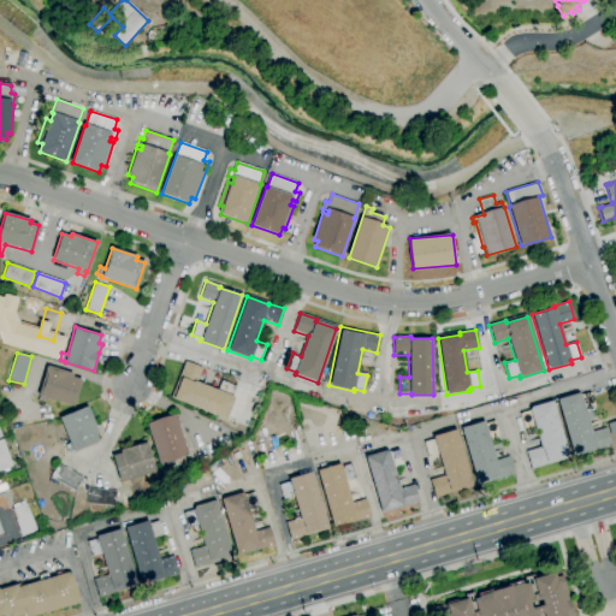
[(226,420),(182,402),(171,398),(185,362),(202,368),(196,381),(235,397),(226,420)]
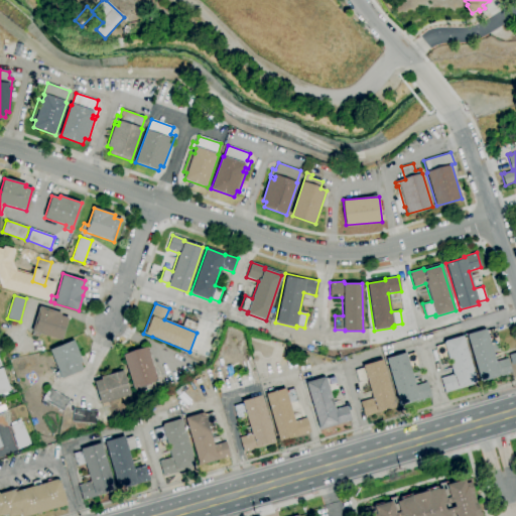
[(61,341),(39,334),(38,338),(31,336),(33,332),(32,332),(39,306),(61,313),(60,315),(68,318),(61,341)]
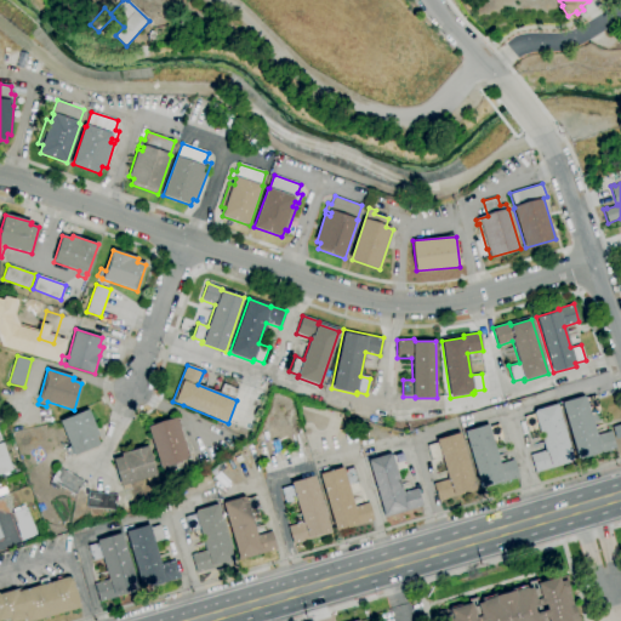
[(579,460),(562,402),(582,396),(584,398),(585,397),(585,399),(596,396),(600,410),(590,414),(597,436),(610,431),(616,449),(579,460)]
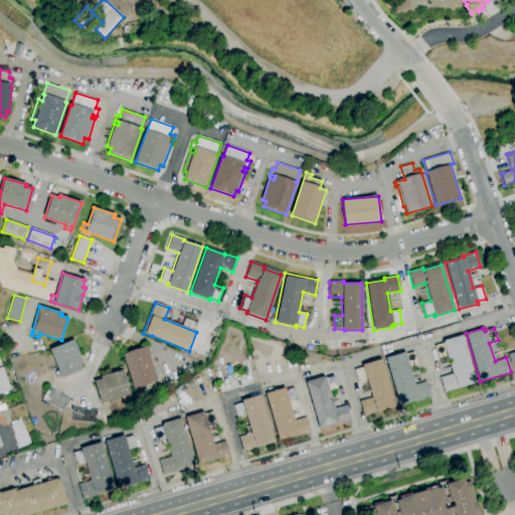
[(444,391),(440,377),(452,374),(447,356),(439,358),(435,346),(443,343),(442,341),(462,335),(476,382),(444,391)]
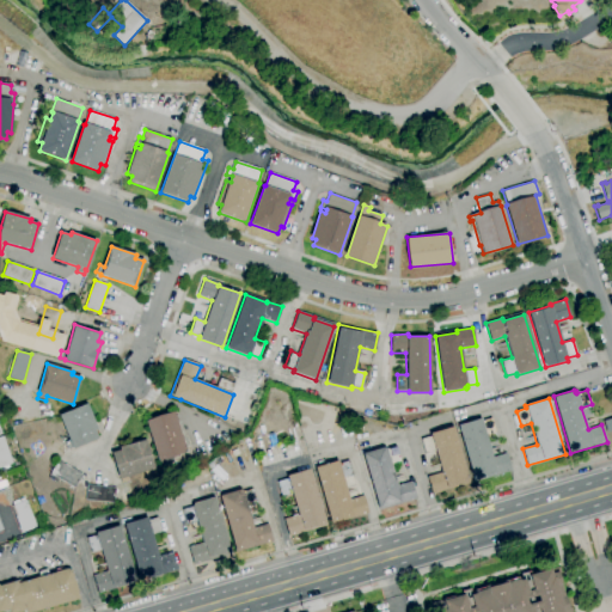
[(67,450),(63,442),(69,440),(59,415),(87,403),(97,428),(95,429),(98,438),(73,448),(72,447),(67,450)]
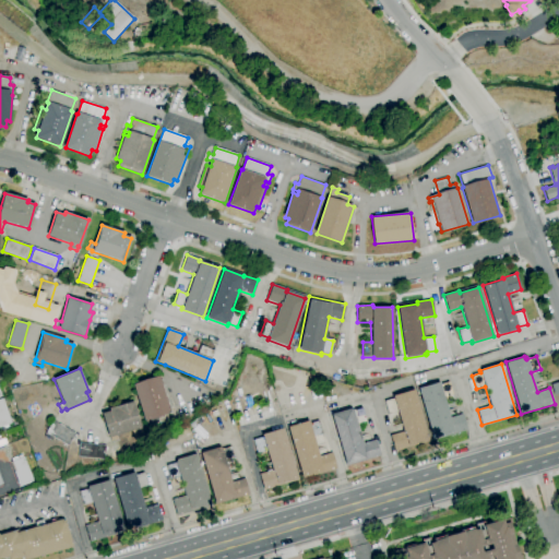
[(146,426),(133,384),(159,376),(170,412),(157,416),(159,423),(146,426)]
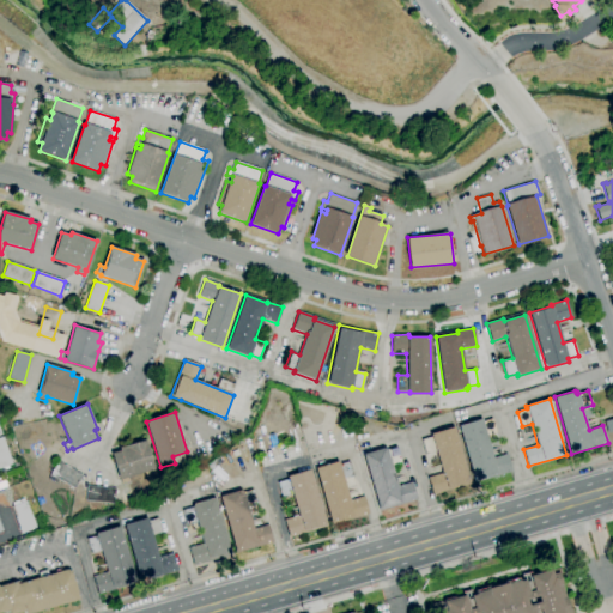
[(475,481),(459,425),(481,419),(483,422),(492,419),(497,432),(486,436),(493,457),(507,453),(513,471),(475,481)]
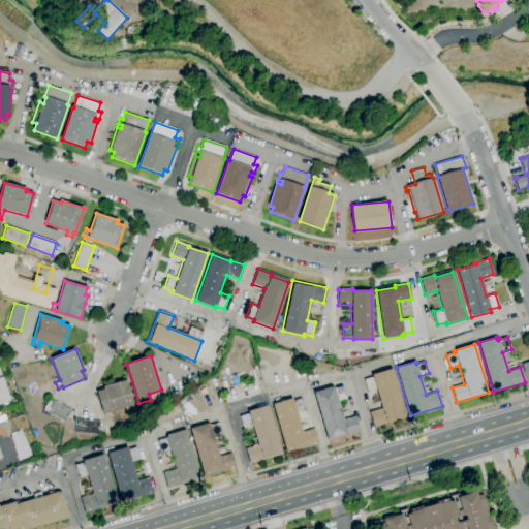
[(374,427),(369,412),(381,408),(376,390),(368,392),(364,379),(372,377),(372,374),(392,369),(405,415),(406,417),(374,427)]
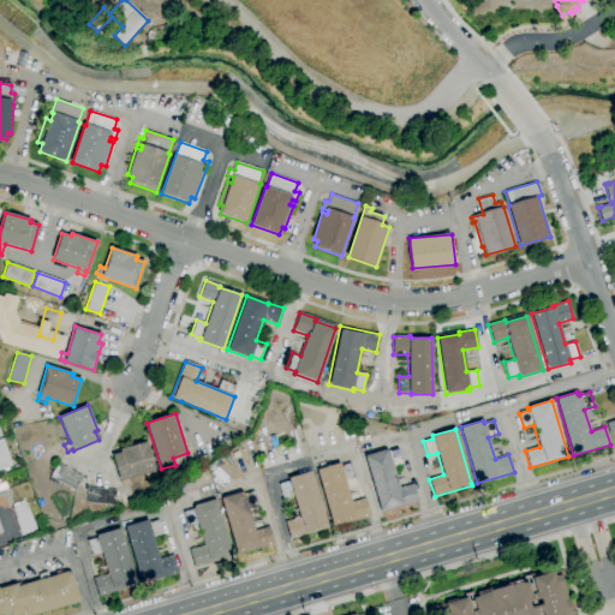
[(0,470),(0,439),(3,439),(13,466),(0,470)]
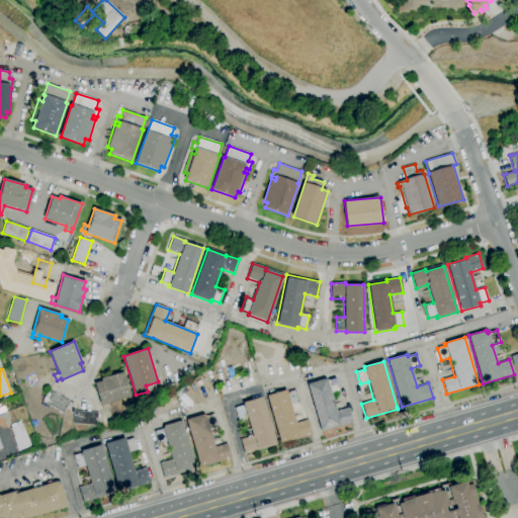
[(101,410),(94,382),(100,380),(100,378),(123,372),(131,397),(108,403),(109,408),(101,410)]
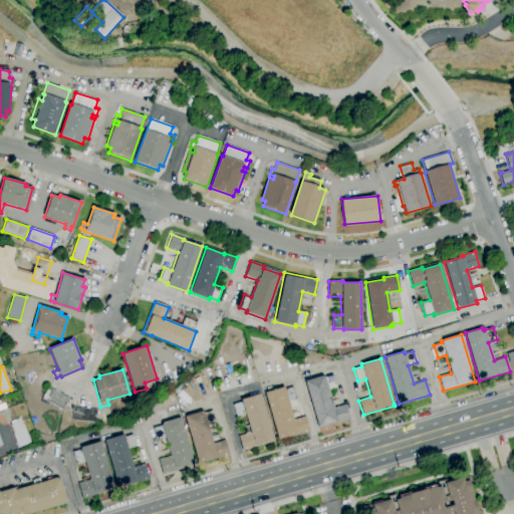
[(318,429),(304,380),(322,375),(322,376),(323,376),(324,377),(332,374),(336,387),(328,390),(333,408),(345,405),(349,419),(318,429)]
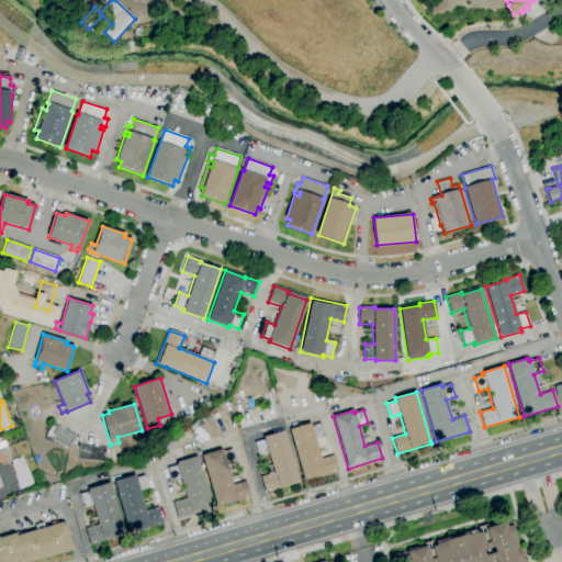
[(68,448),(46,435),(53,423),(76,436),(68,448)]
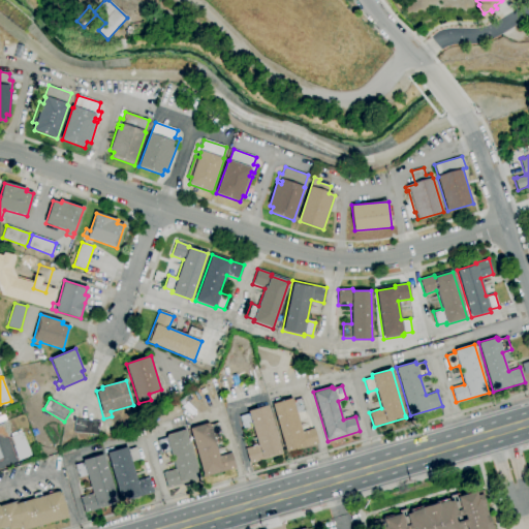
[(286,453),(284,446),(285,445),(272,404),(291,398),(292,401),(301,398),(305,410),(297,413),(302,432),(314,429),(318,443),(286,453)]
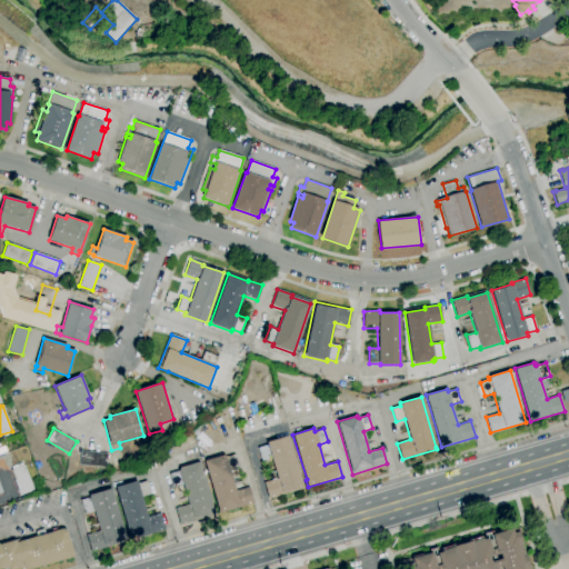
[(269,499),(263,482),(277,479),(271,459),(262,461),(258,447),(267,445),(266,441),(288,436),(302,486),(303,486),(303,488),(269,499)]
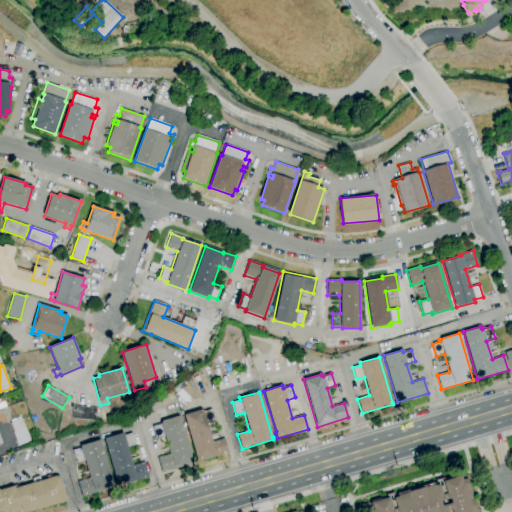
[(95,421),(72,418),(73,405),(97,408),(95,421)]
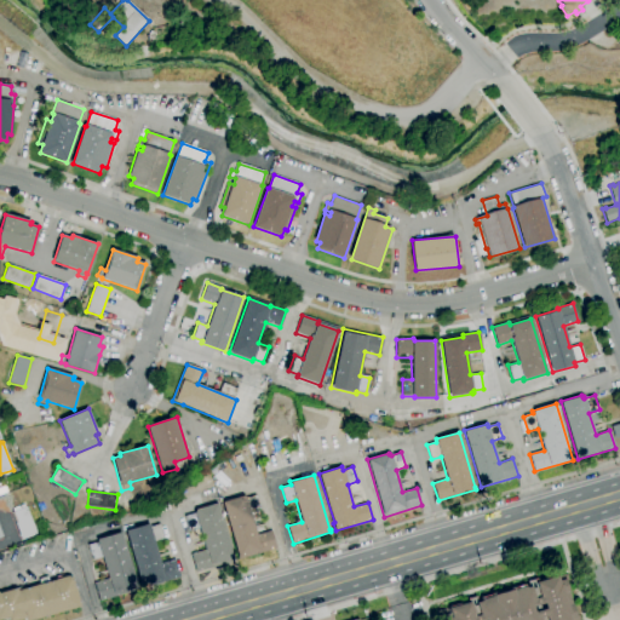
[(239,560),(222,501),(244,495),(244,497),(245,495),(246,498),(256,495),(260,510),(251,514),(257,534),(271,530),(276,549),(239,560)]
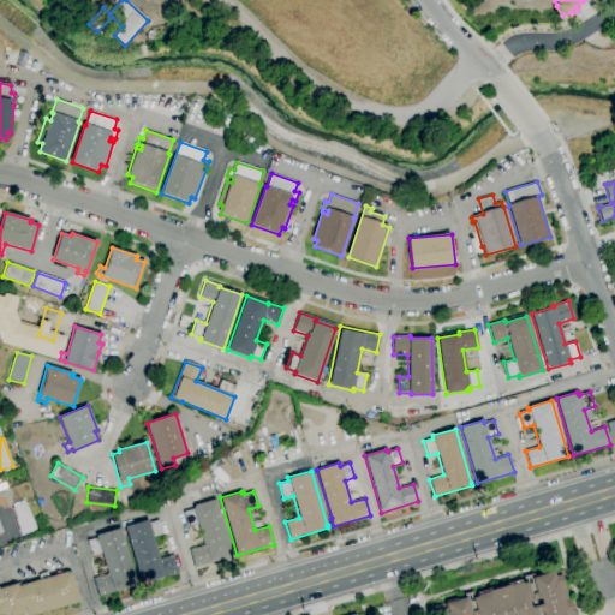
[(195,567),(189,550),(203,545),(202,543),(203,542),(198,524),(187,527),(183,512),(193,508),(193,507),(195,507),(195,506),(215,500),(232,556),(195,567)]
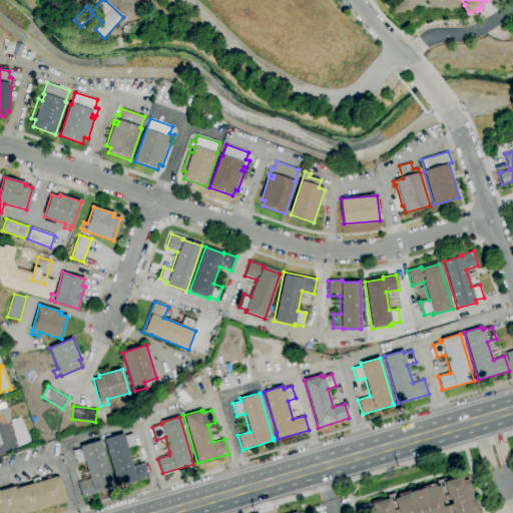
[(18,447),(10,424),(22,419),(30,442),(18,447)]
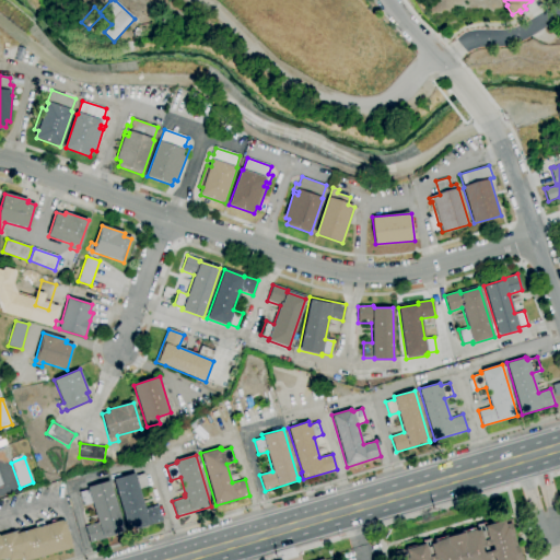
[(128,531),(113,479),(133,474),(135,476),(144,474),(149,487),(139,490),(144,510),(159,505),(163,521),(128,531)]
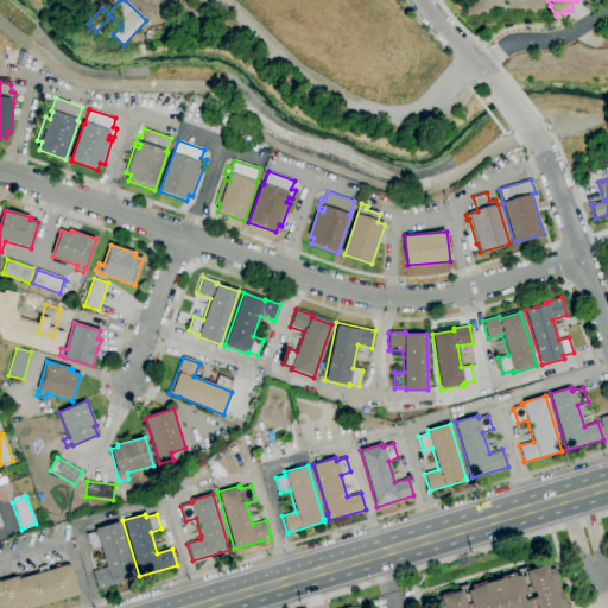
[(97,589),(93,571),(106,568),(100,546),(90,549),(87,534),(95,532),(94,530),(119,521),(135,578),(97,589)]
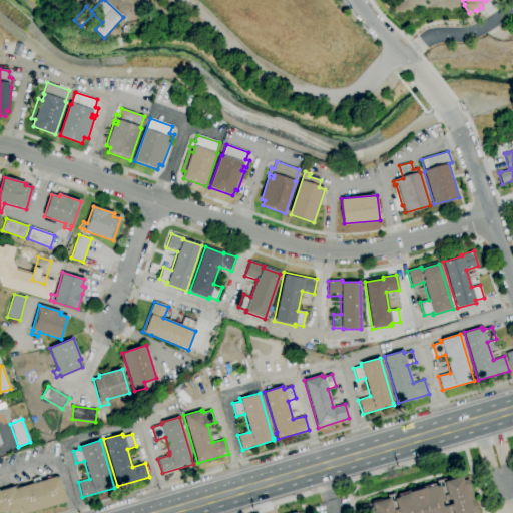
[(28,512),(21,512),(21,511),(14,512),(7,512),(7,511),(0,512),(0,489),(14,486),(15,489),(33,483),(32,479),(39,477),(40,481),(57,476),(57,478),(59,477),(66,502),(28,512)]
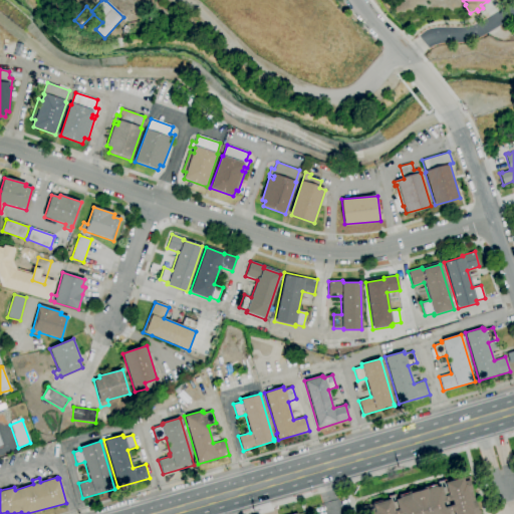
[(368,513),(364,513),(361,507),(371,504),(371,503),(389,499),(388,495),(395,493),(396,499),(399,498),(399,497),(408,494),(407,491),(426,486),(426,489),(436,486),(436,487),(439,486),(437,481),(445,479),(446,482),(462,477),(463,481),(469,480),(472,490),(471,490),(474,501),(475,501),(477,509),(480,508),(481,513),(478,513),(475,513),(473,513),(368,513)]
